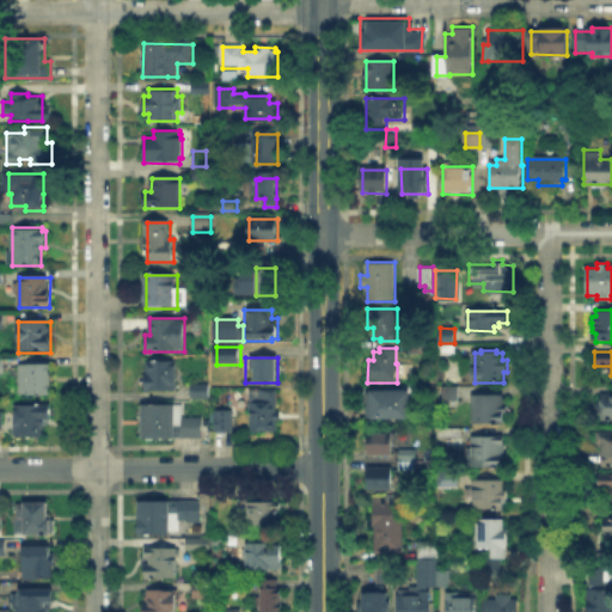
[(176,362),(176,392),(146,392),(146,362),(176,362)]
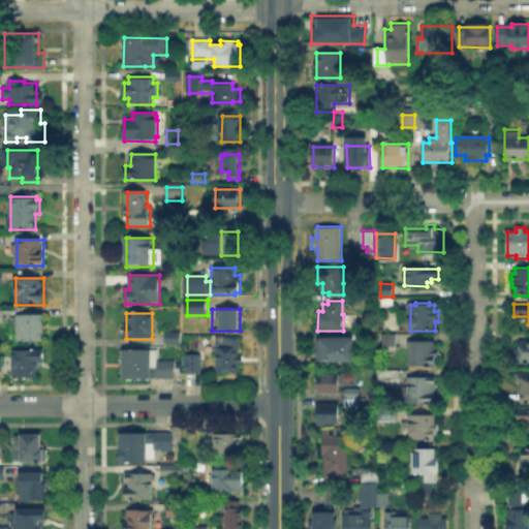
[(16,343),(16,315),(43,315),(43,343),(16,343)]
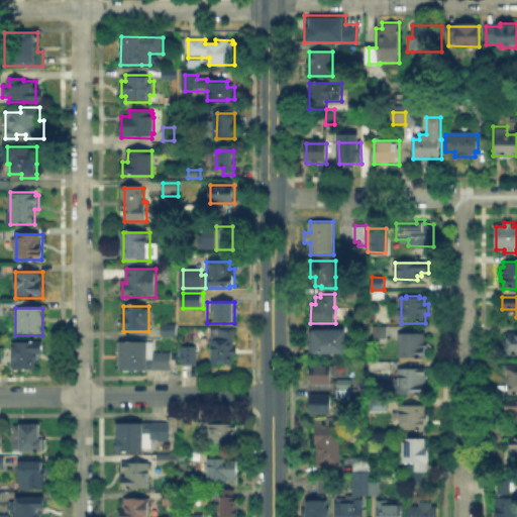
[(162,337),(162,325),(178,325),(177,337),(162,337)]
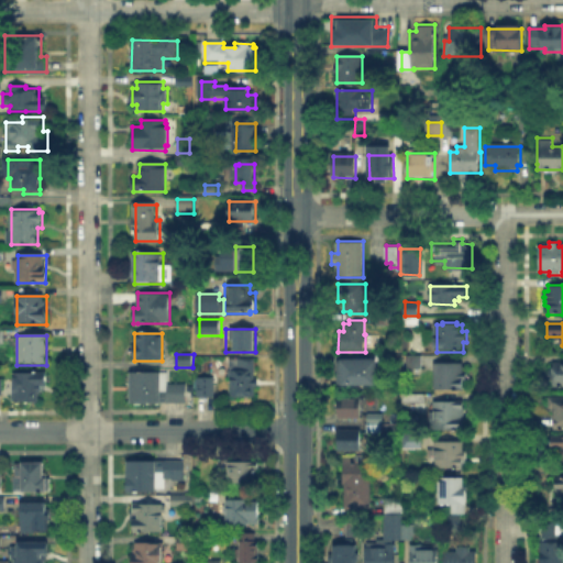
[(407,371),(407,357),(423,357),(423,372),(407,371)]
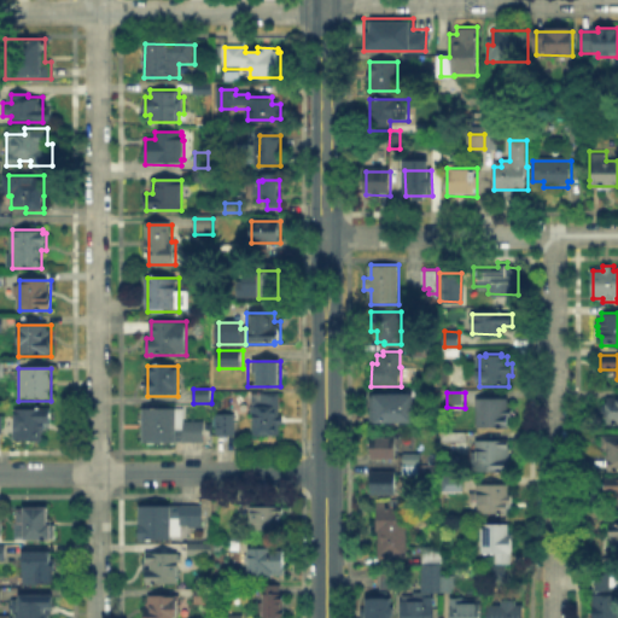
[(280,417),(280,437),(255,437),(255,417),(249,417),(249,406),(261,406),(261,394),(280,395),(280,417)]
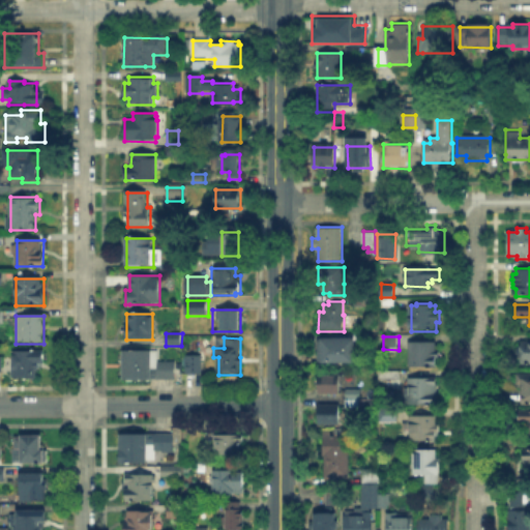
[(355,340),(355,363),(318,362),(319,339),(355,340)]
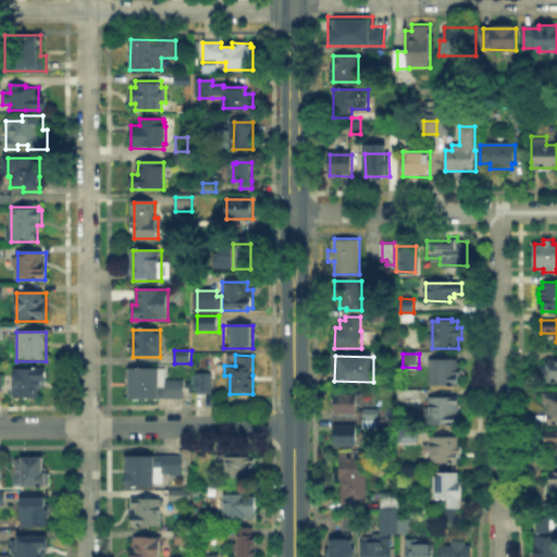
[(556,359),(556,382),(547,382),(547,376),(543,376),(543,366),(548,366),(548,359),(556,359)]
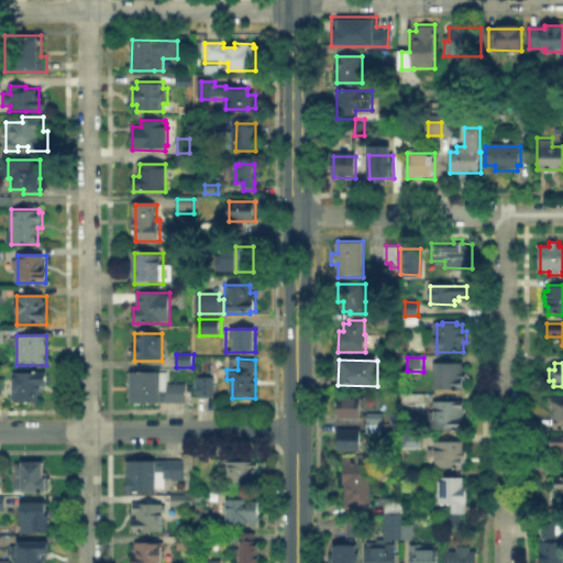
[(463,365),(463,389),(435,389),(435,365),(463,365)]
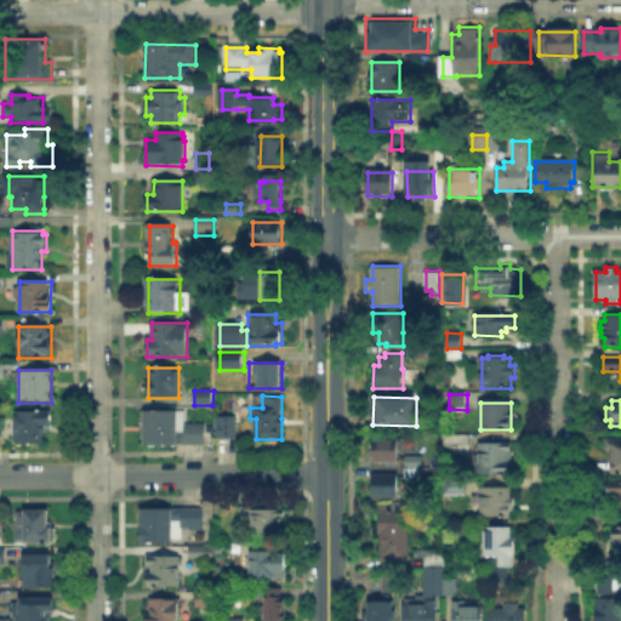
[(44,444),(16,444),(16,412),(52,412),(52,427),(44,427),(44,444)]
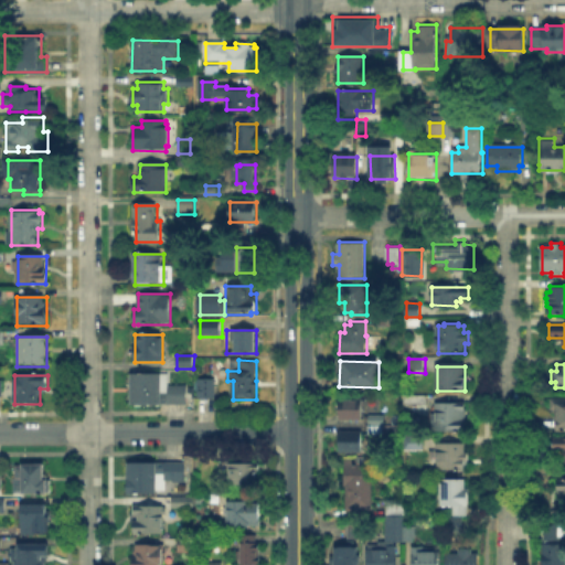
[(132,375),(161,375),(161,396),(166,396),(166,390),(187,390),(187,405),(132,405),(132,375)]
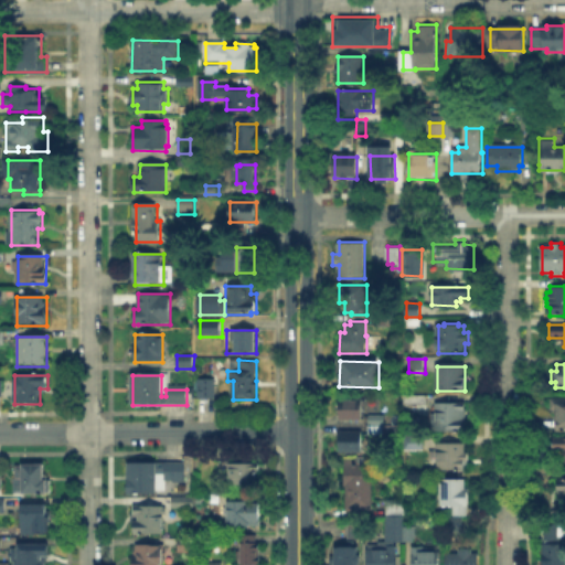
[(215,380),(215,398),(199,398),(199,380),(215,380)]
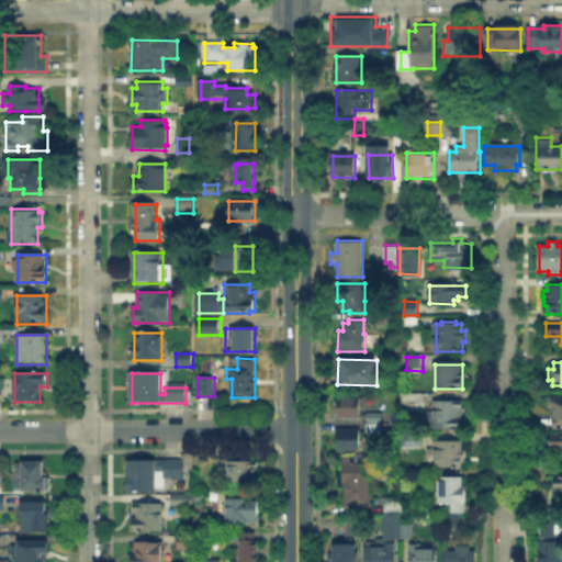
[(401,393),(401,408),(417,408),(418,393),(401,393)]
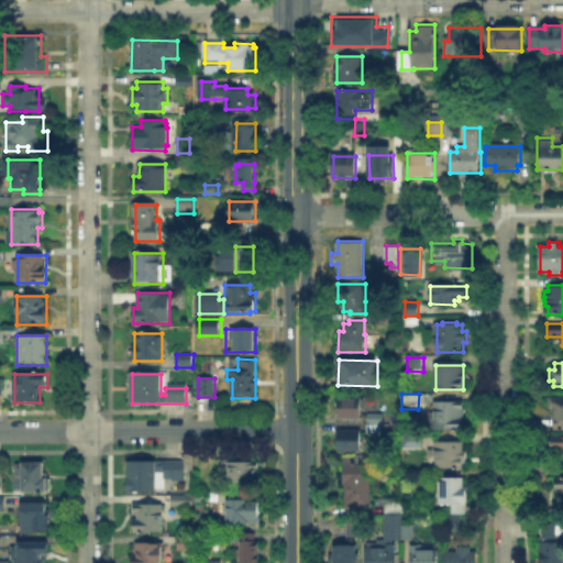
[(338,397),(338,419),(361,418),(361,397),(338,397)]
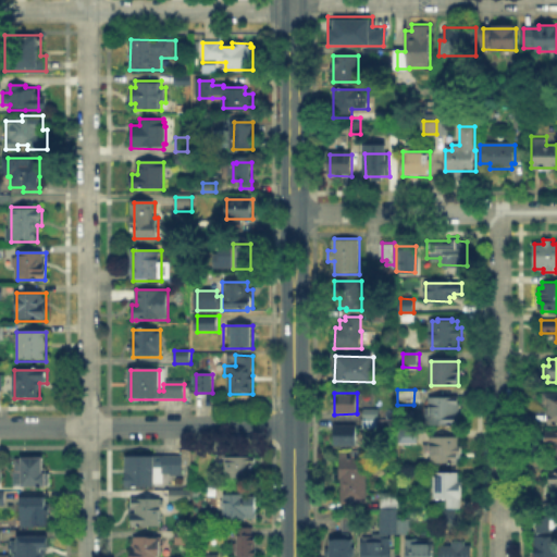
[(556,393),(556,422),(549,422),(549,406),(544,406),(544,393),(556,393)]
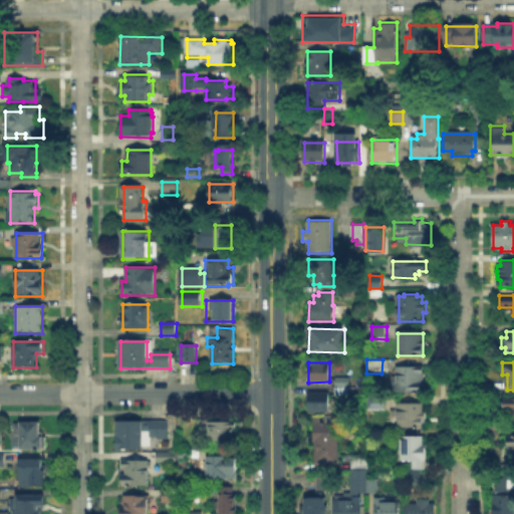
[(425,367),(425,395),(394,395),(394,368),(425,367)]
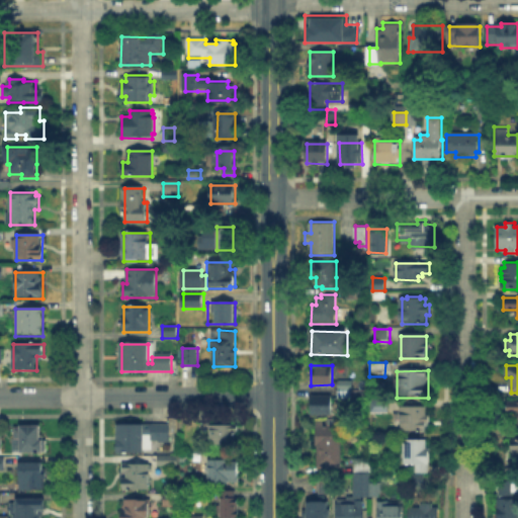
[(338,382),(338,398),(351,398),(351,382),(338,382)]
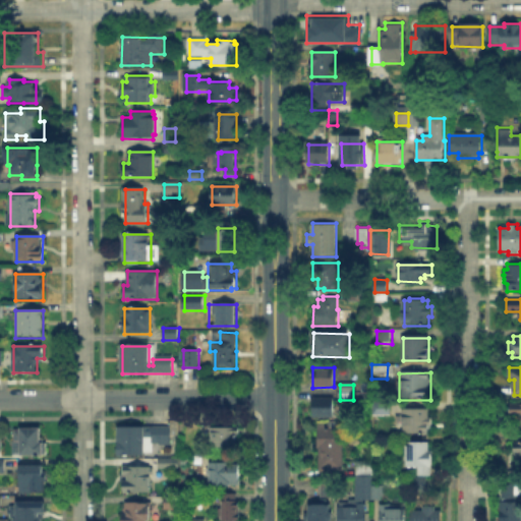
[(312,396),(312,417),(334,416),(334,396),(312,396)]
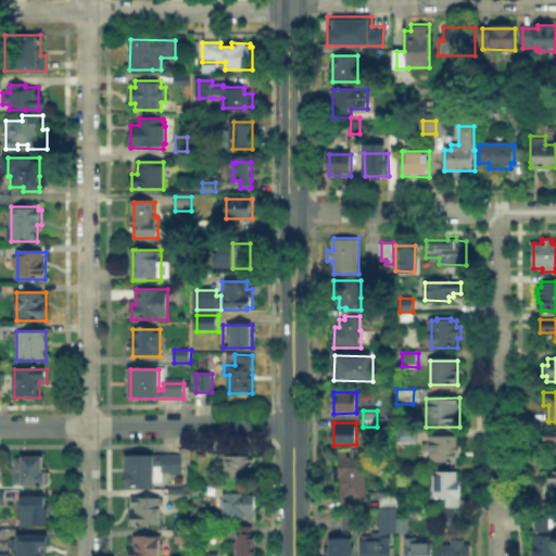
[(399,444),(399,430),(418,430),(417,444),(399,444)]
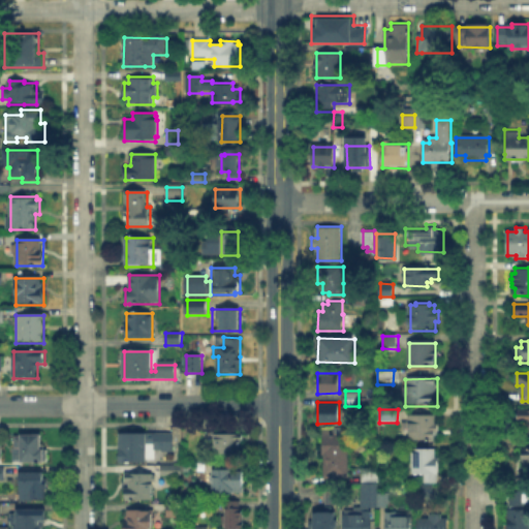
[(528,409),(528,435),(528,423),(518,423),(518,409),(528,409)]
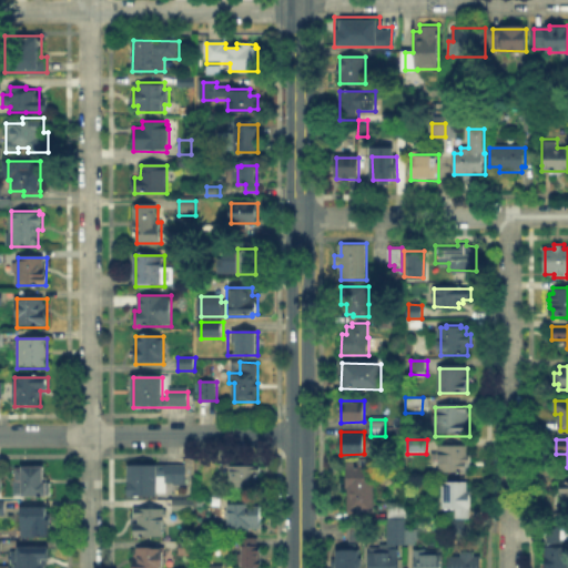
[(468,464),(468,473),(439,473),(439,446),(468,446),(468,457),(472,457),(472,464),(468,464)]
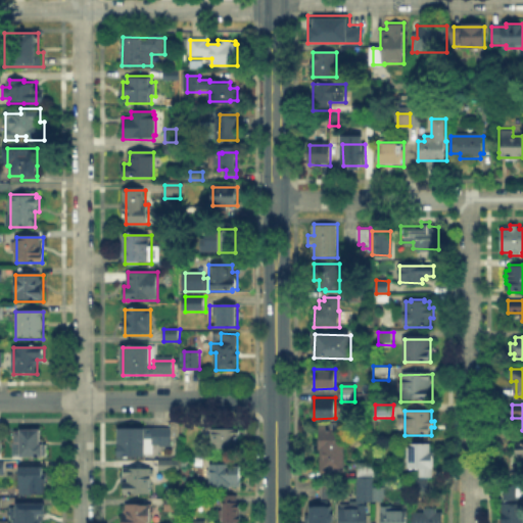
[(340,434),(340,446),(344,446),(344,473),(320,473),(320,452),(317,452),(317,430),(318,430),(318,425),(340,425),(340,434)]
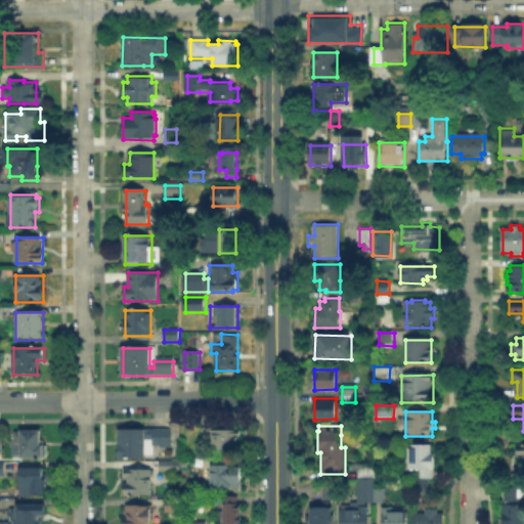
[(154,446),(154,429),(172,429),(172,446),(154,446)]
